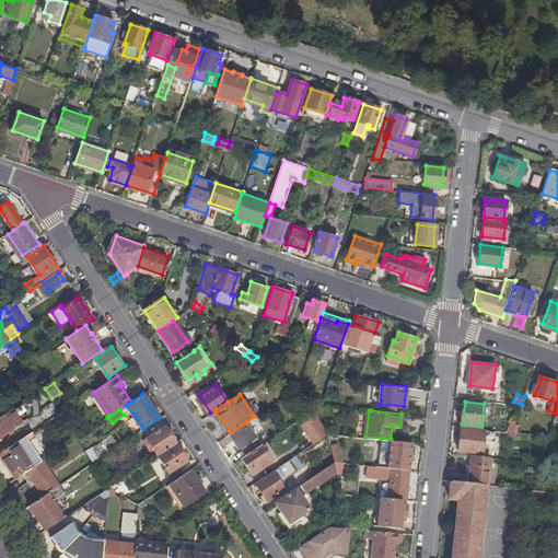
[(16,413),(9,418),(15,428),(23,422),(16,413)]
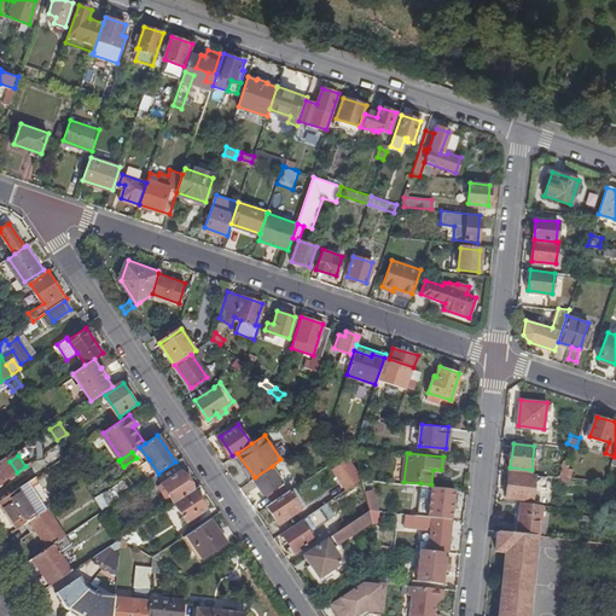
[(333,469),(347,488),(362,478),(359,465),(354,468),(348,458),(333,469)]
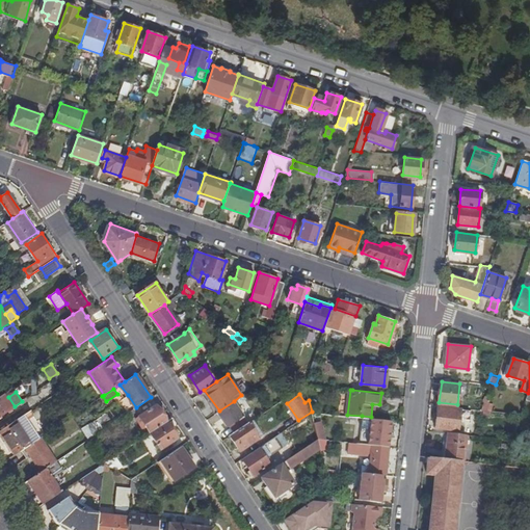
[(0,398),(0,417),(2,416),(8,411),(10,413),(14,411),(12,408),(14,407),(5,395),(0,398)]
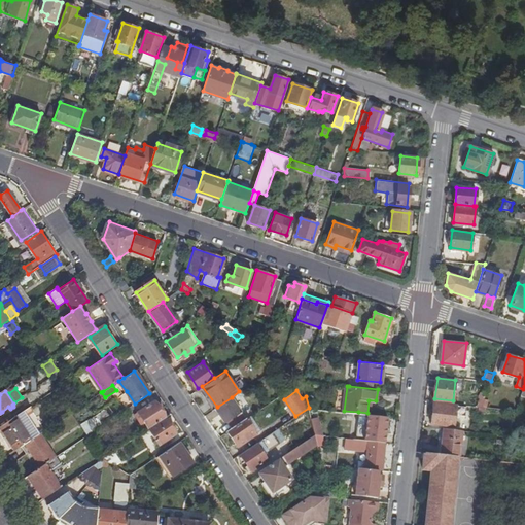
[(233,428),(246,419),(232,397),(217,407),(216,408),(225,421),(228,421),(233,428)]
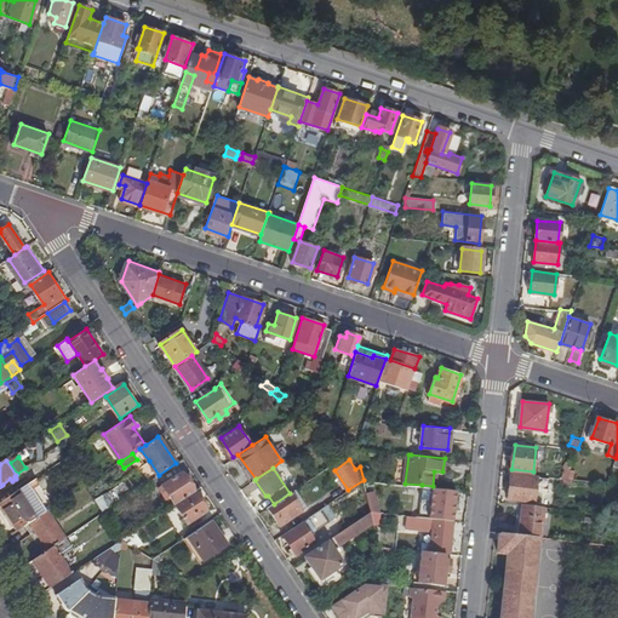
[(173,504),(193,492),(196,488),(189,479),(186,481),(179,473),(155,488),(164,499),(167,497),(173,504)]
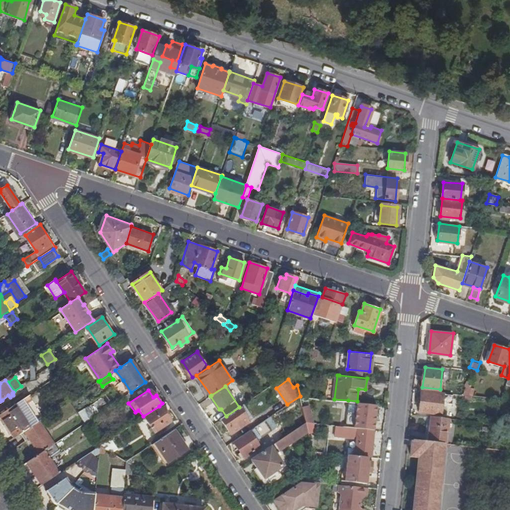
[(444,393),(422,390),(420,410),(442,412),(444,393)]
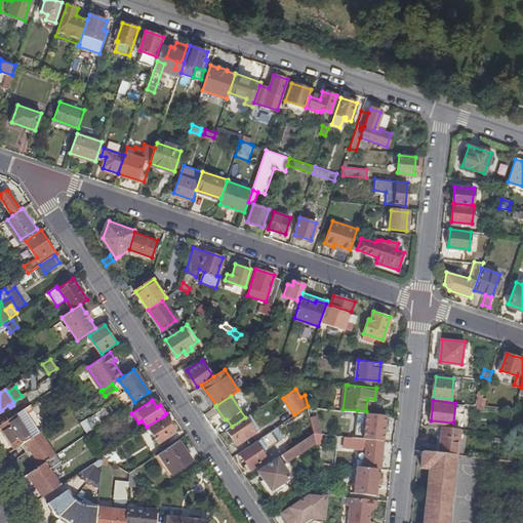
[(32,405),(0,426),(15,449),(22,445),(41,432),(46,428),(32,405)]
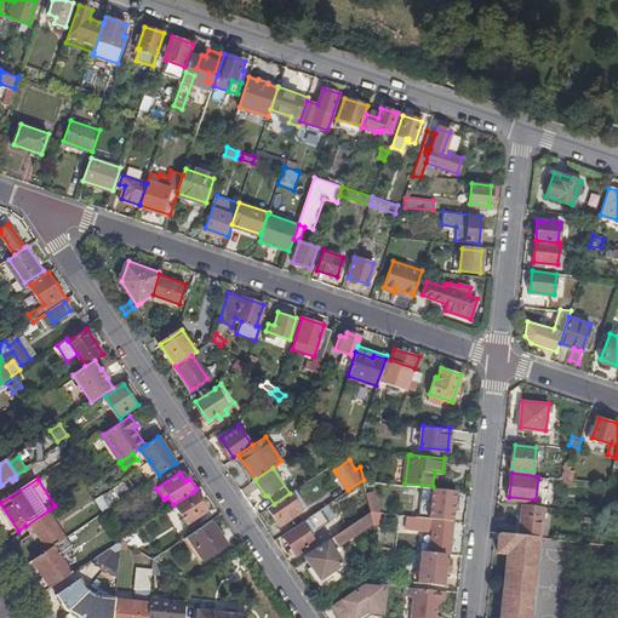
[(433,486),(422,485),(421,497),(431,498),(433,487),(433,486)]
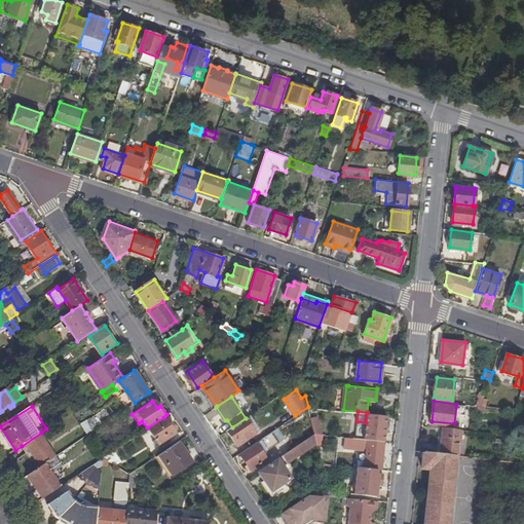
[(384,441),(387,414),(367,413),(366,422),(365,439),(384,441)]
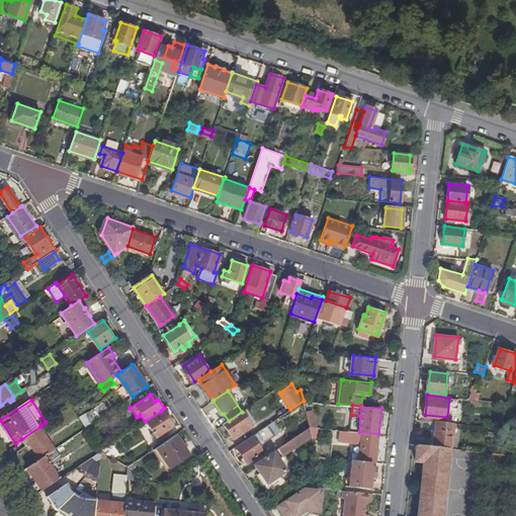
[(247,408),(242,412),(229,421),(225,423),(235,438),(257,423),(247,408)]
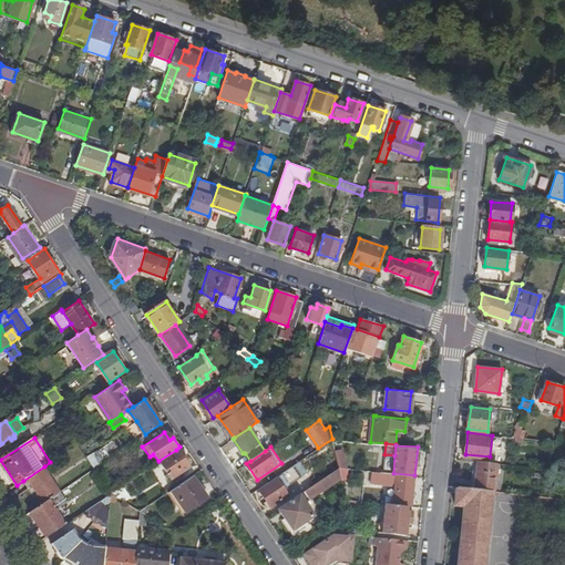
[(91,463),(106,459),(103,449),(88,452),(91,463)]
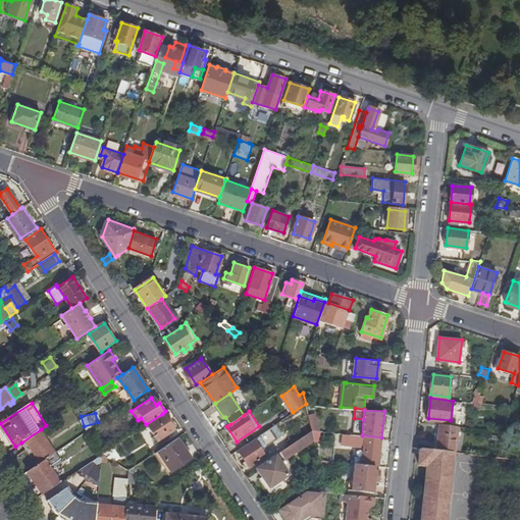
[(172,430),(162,414),(146,424),(153,436),(151,437),(153,440),(155,439),(157,440),(172,430)]
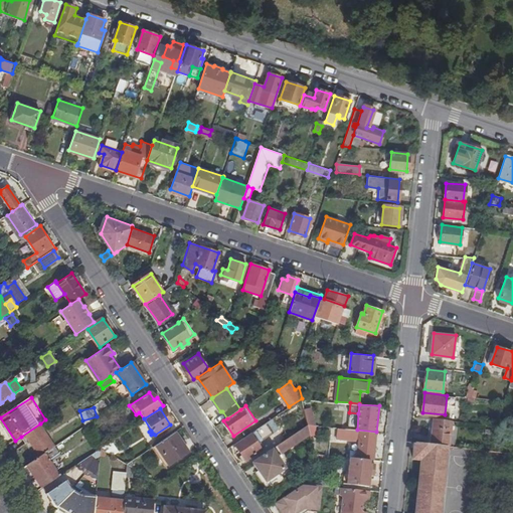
[(139,412),(136,414),(134,416),(138,422),(144,418),(139,412)]
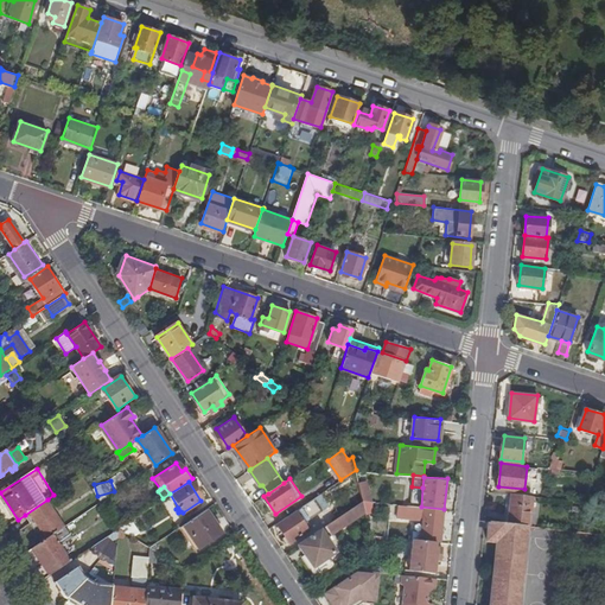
[(529,524),(533,495),(511,492),(509,522),(527,524),(529,524)]
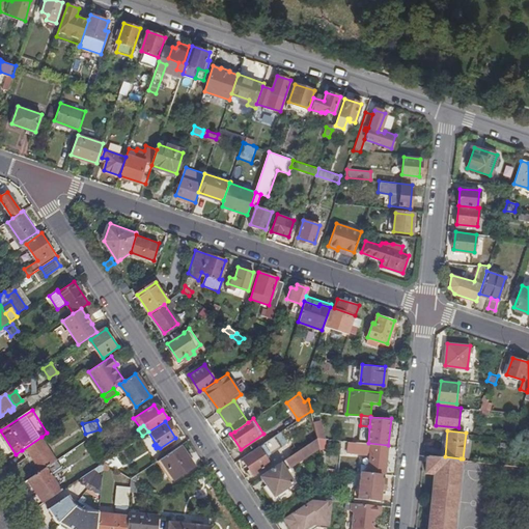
[(275,436),(243,457),(254,473),(270,462),(267,456),(282,446),(275,436)]
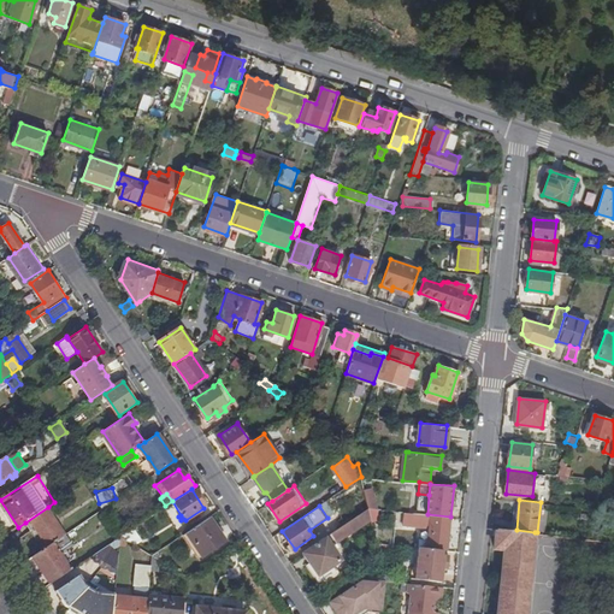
[(48,507),(25,523),(33,531),(36,527),(48,545),(54,542),(66,533),(48,507)]
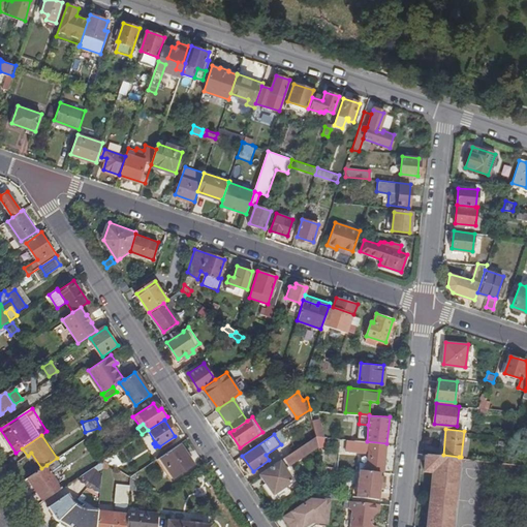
[(316,436),(304,444),(309,452),(318,444),(316,436)]
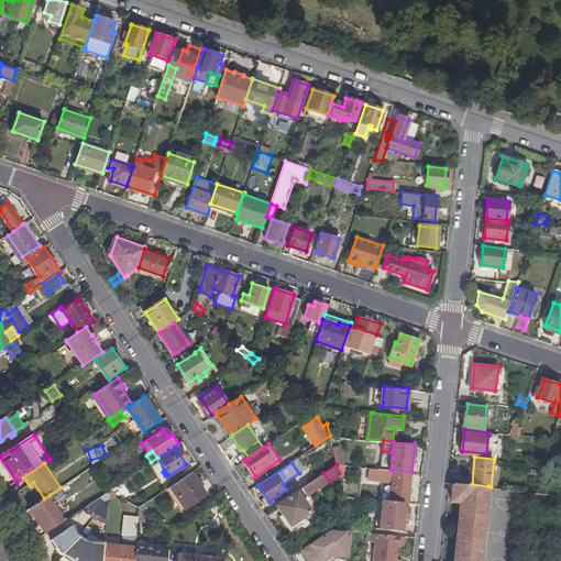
[(394,480),(392,499),(406,501),(409,501),(411,472),(391,470),(376,468),(375,477),(391,479),(391,475),(394,475),(394,480)]
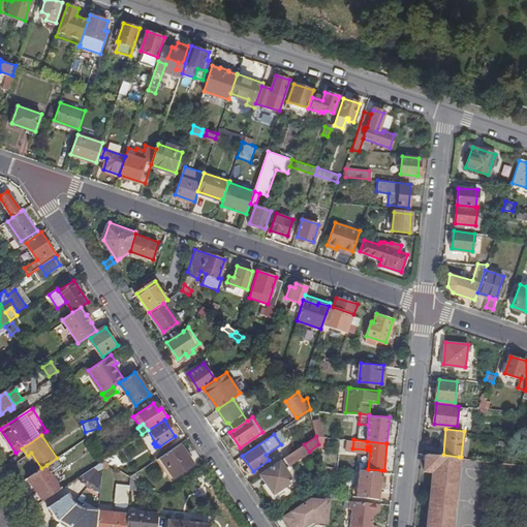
[(180,443),(161,456),(175,475),(193,462),(180,443)]
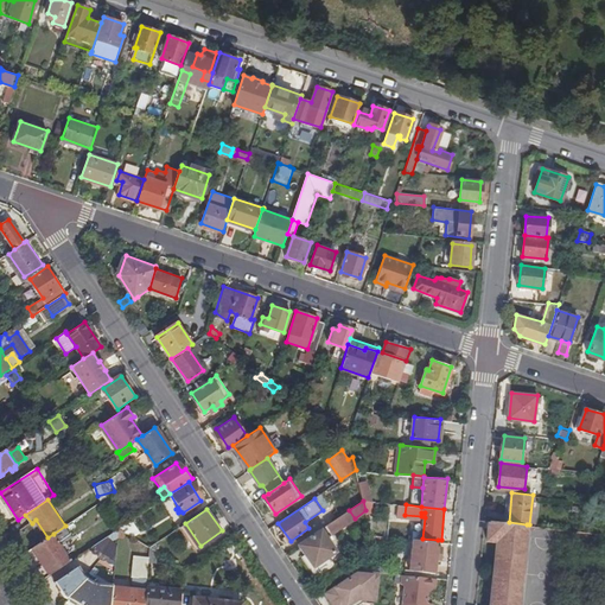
[(349,510),(335,520),(320,529),(299,545),(305,553),(300,556),(301,556),(298,559),(310,577),(324,567),(330,564),(326,558),(336,552),(325,536),(331,532),(332,533),(355,518),(349,510)]
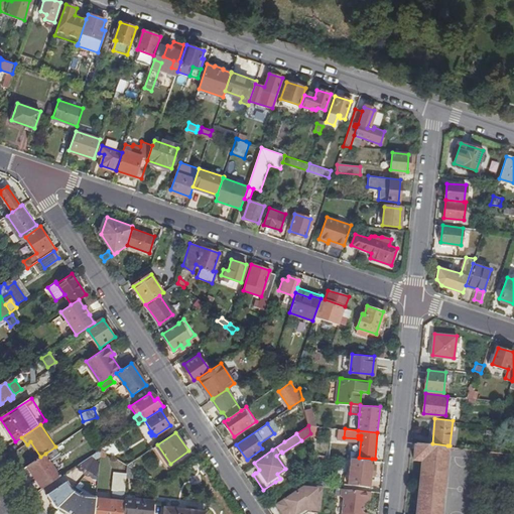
[(268,443),(272,450),(284,441),(280,435),(268,443)]
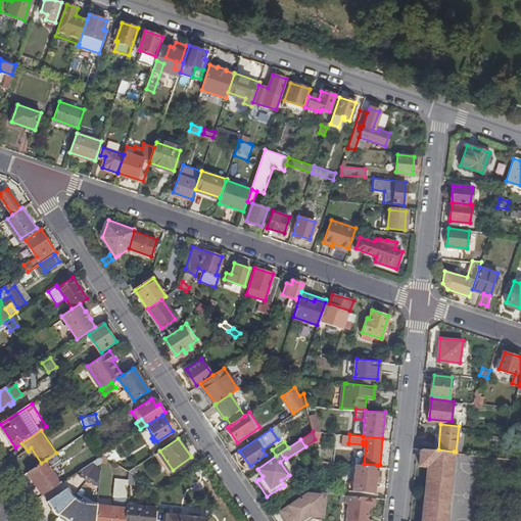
[(446,520),(454,452),(438,450),(435,450),(422,447),(421,464),(428,465),(422,520),(446,520)]
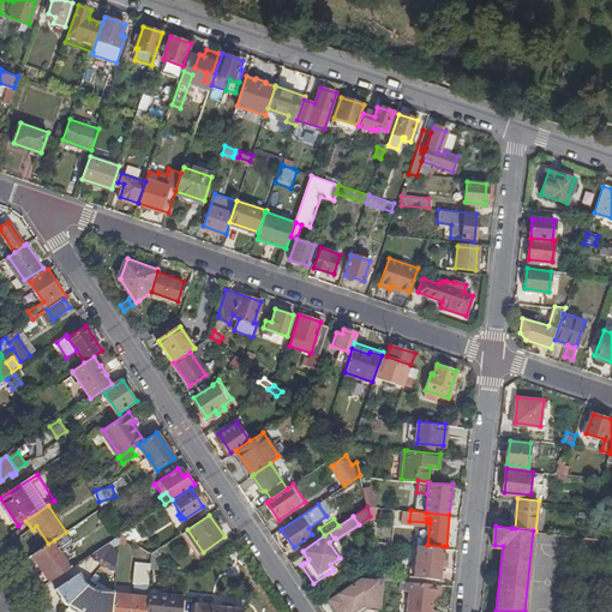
[(72,568),(54,540),(48,544),(35,553),(53,581),(72,568)]
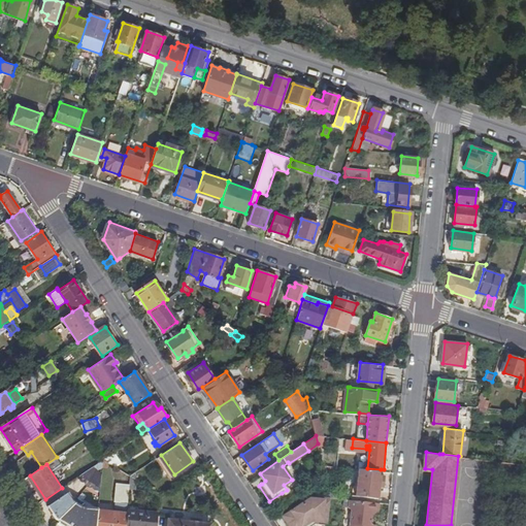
[(89,483),(101,492),(103,472),(94,466),(79,475),(89,483)]
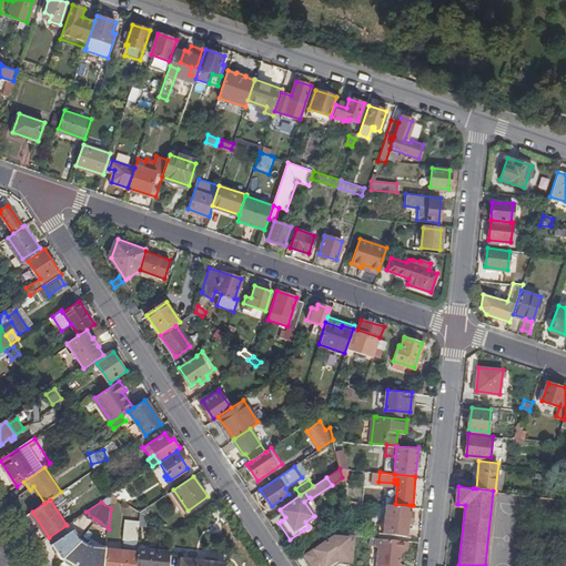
[(395,504),(390,504),(387,532),(407,535),(410,519),(414,519),(415,511),(410,509),(410,505),(395,504)]
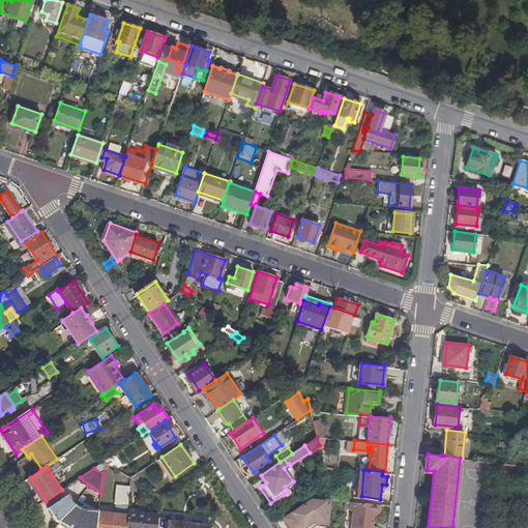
[(116,500),(128,502),(130,486),(117,485),(116,500)]
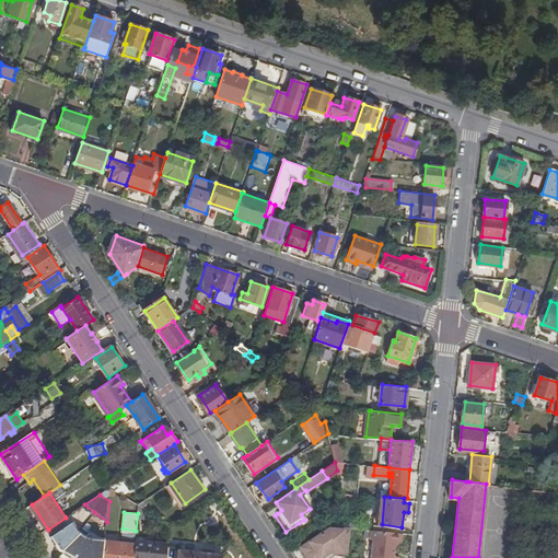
[(104,557),(106,538),(85,536),(78,531),(72,523),(53,536),(61,549),(77,557),(104,557)]
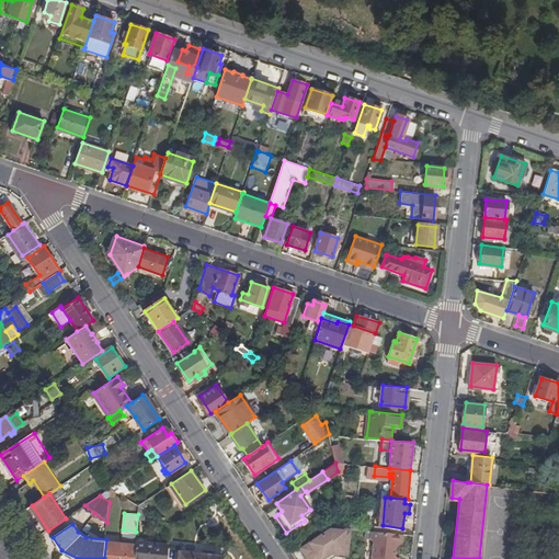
[(349,552),(352,531),(331,529),(304,548),(310,558),(318,558),(323,556),(324,555),(332,549),(337,549),(337,550),(349,552)]
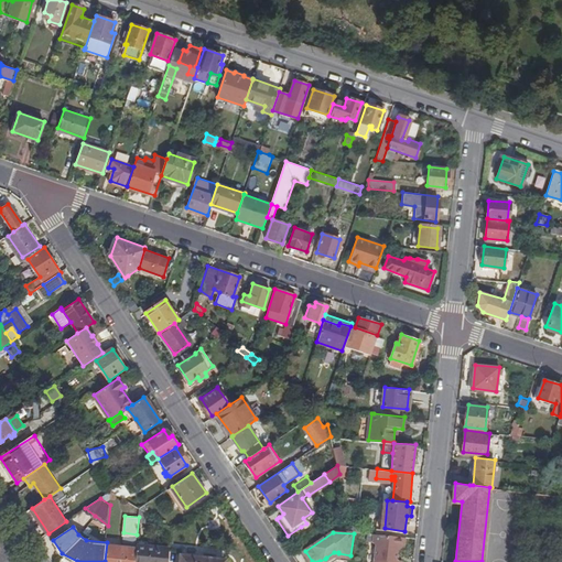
[(402,561),(403,559),(398,558),(399,550),(406,543),(407,536),(375,532),(374,540),(377,543),(375,561),(402,561)]
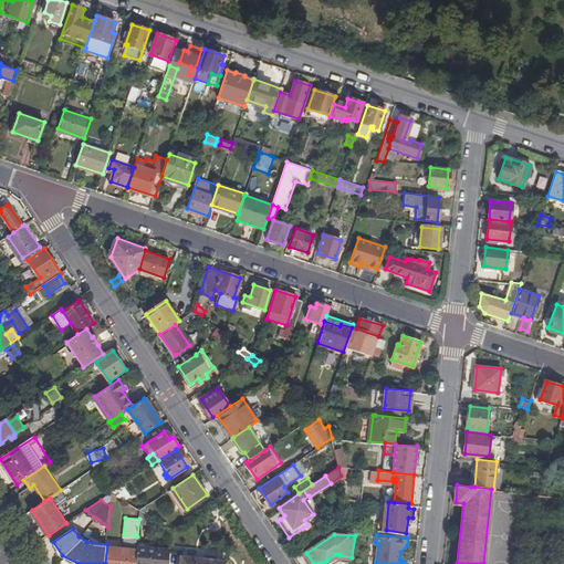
[(105,563),(135,563),(137,546),(137,544),(107,542),(107,544),(105,563)]
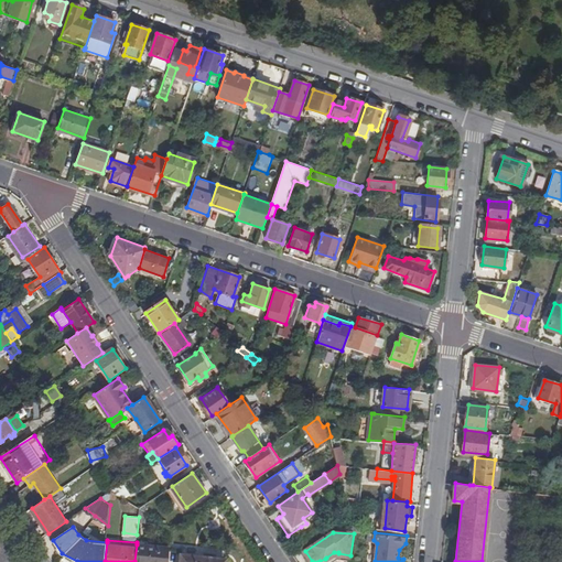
[(166,561),(170,548),(137,544),(134,561),(166,561)]
